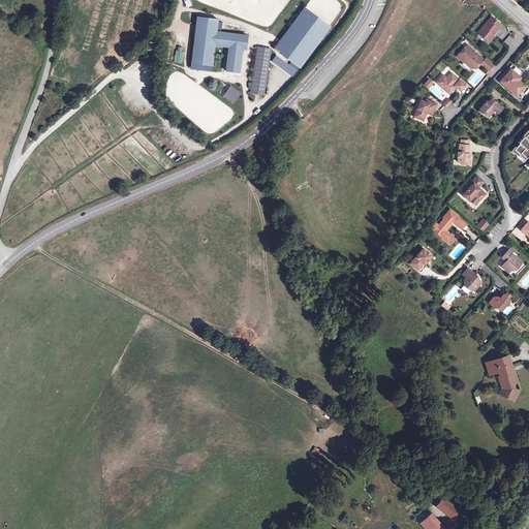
[(305,8),(274,50),(300,68),(331,27),(305,8)]
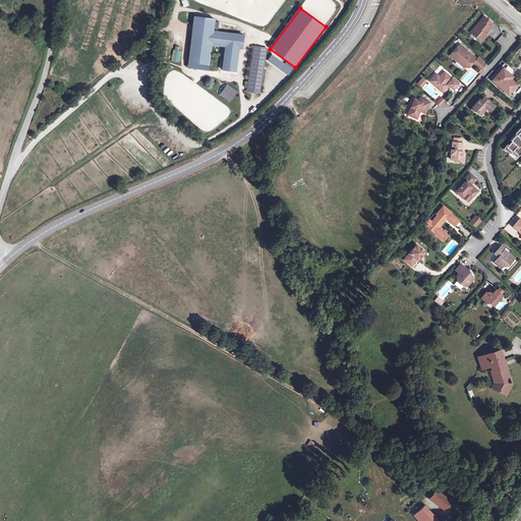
[(244,35),(213,32),(215,18),(194,16),(188,62),(209,65),(212,46),(225,47),(222,70),(226,70),(232,71),(236,71),(238,49),(242,49),(244,35)]
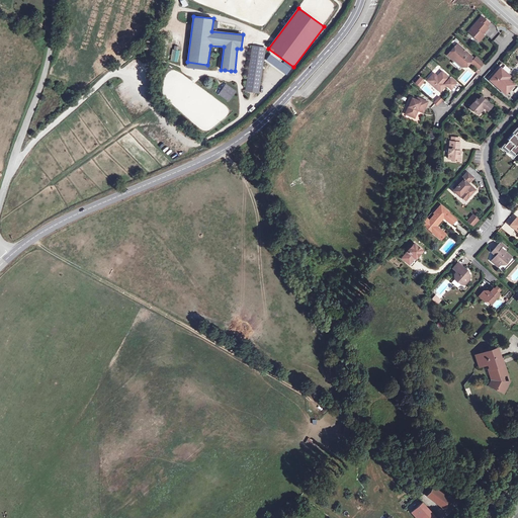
[(482,16),(468,31),(479,41),(483,37),(482,35),(483,34),(488,27),(487,26),(490,23),(482,16)]
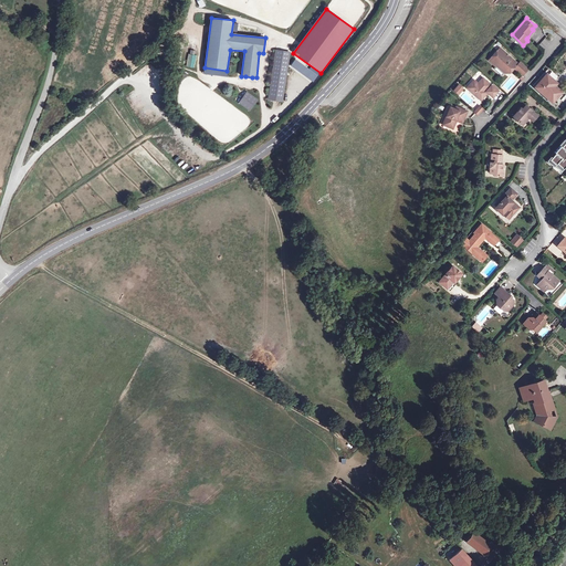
[(546,38),(541,44),(544,48),(551,41),(546,38)]
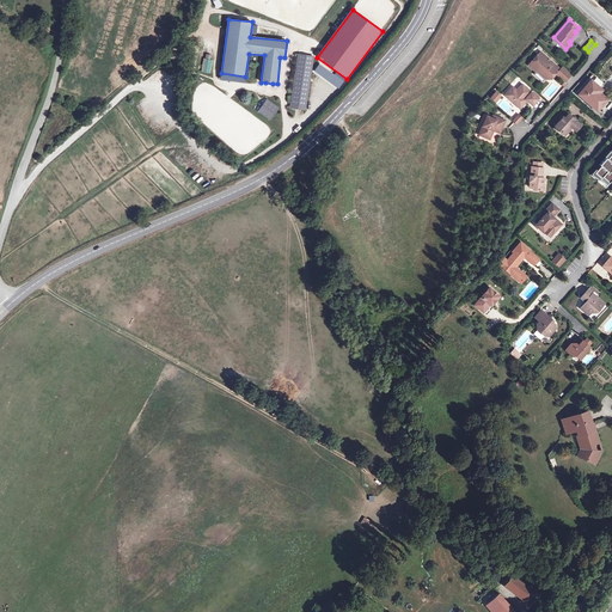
[(540,51),(528,65),(536,72),(538,69),(546,77),(548,78),(551,78),(560,69),(550,60),(549,61),(546,59),(548,57),(540,51)]
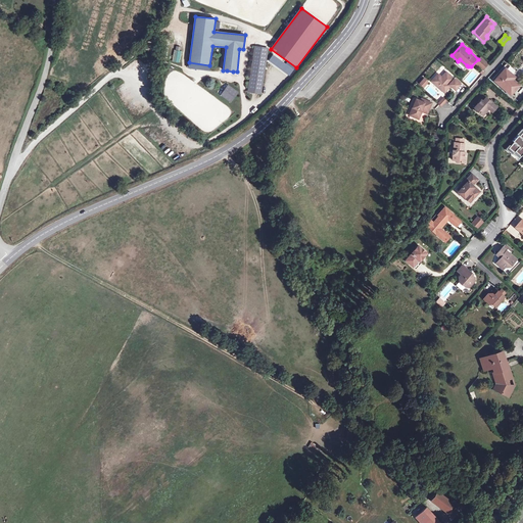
[(172,61),(180,63),(182,47),(175,46),(172,61)]
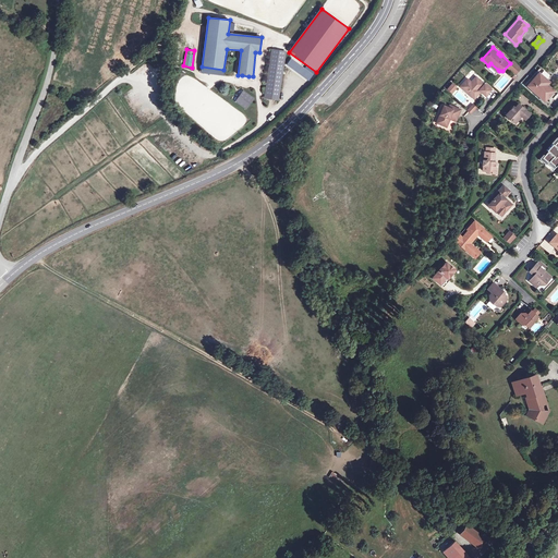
[(284,51),(273,50),(266,94),(278,96),(284,51)]
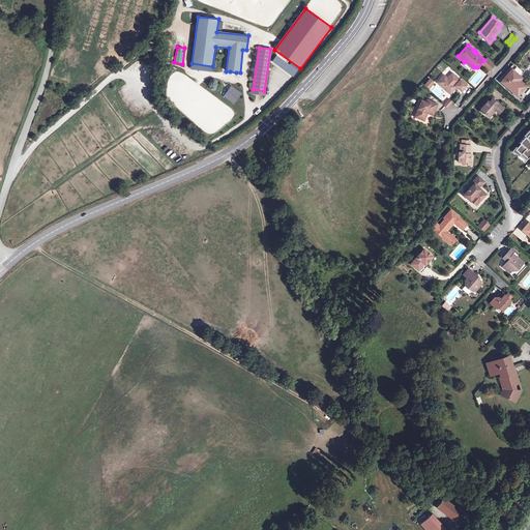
[(488,58),(482,64),(489,70),(495,64),(488,58)]
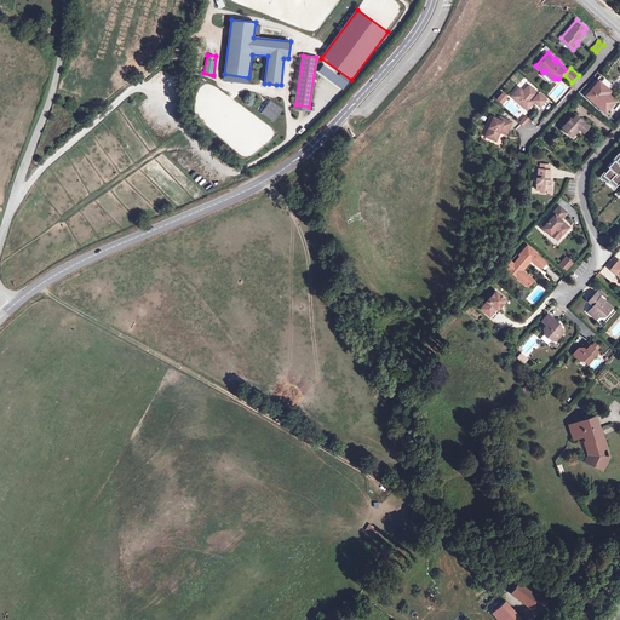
[(545,70),(543,73),(541,75),(550,82),(554,78),(545,70)]
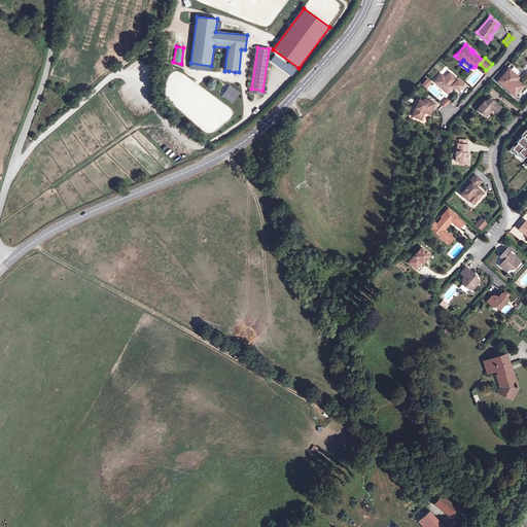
[(498,81),(510,69),(512,66),(510,64),(496,79),(498,81)]
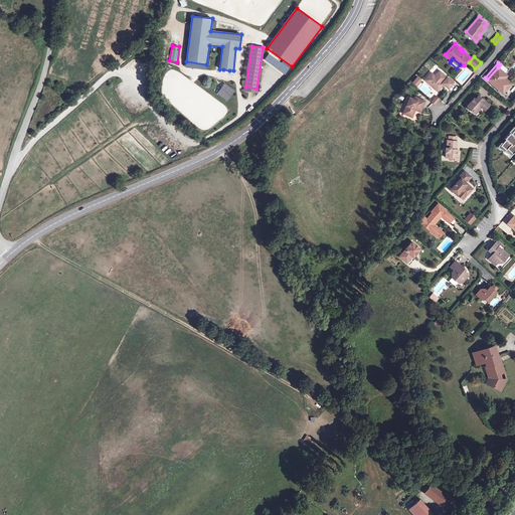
[(498,67),(487,79),(502,94),(511,83),(503,76),(505,73),(498,67)]
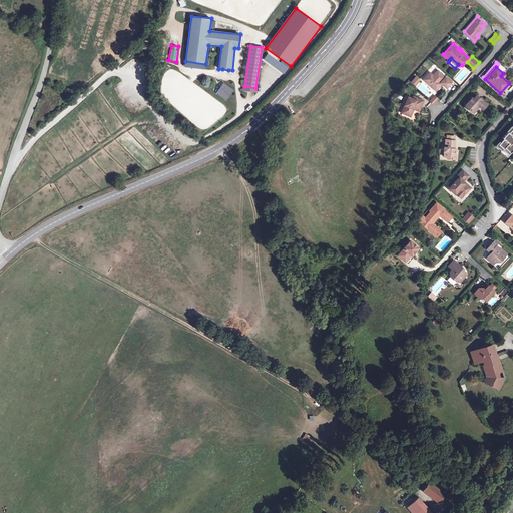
[(430,72),(423,79),(429,85),(431,83),(437,89),(441,85),(440,84),(441,83),(442,84),(446,88),(451,83),(445,77),(437,70),(433,76),(430,72)]
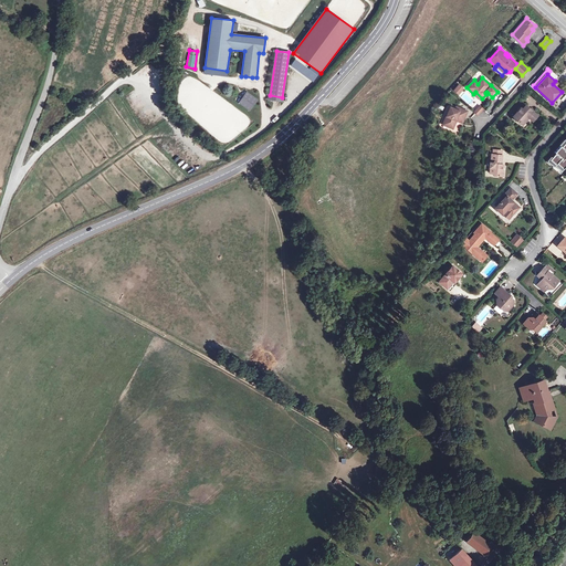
[(459,95),(464,88),(459,84),(453,91),(459,95)]
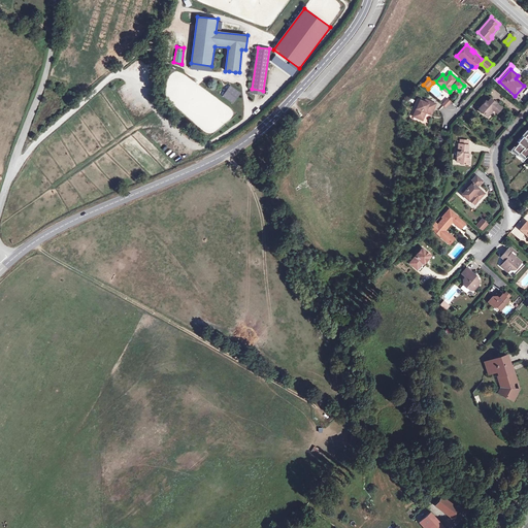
[(220,94),(223,96),(230,86),(227,84),(220,94)]
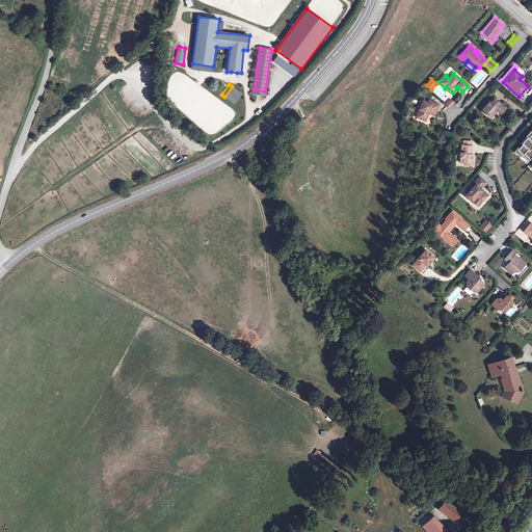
[(232,86),(224,97),(235,104),(241,94),(232,86)]
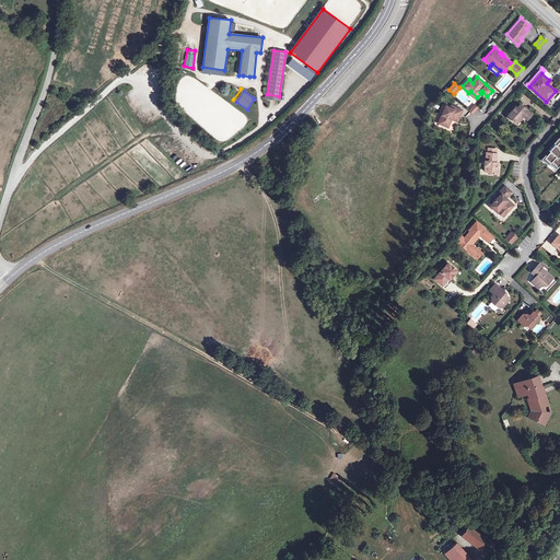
[(478,107),(475,104),(469,111),(471,114),(478,107)]
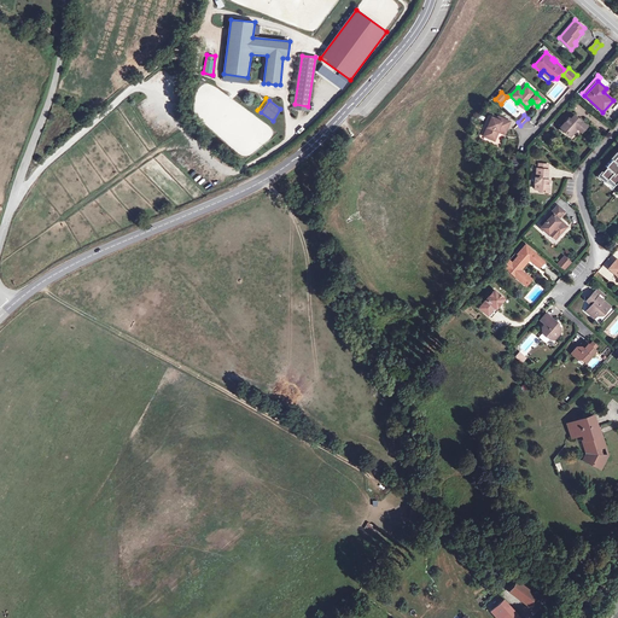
[(566,124),(561,128),(569,134),(573,128),(575,129),(577,129),(577,128),(582,132),(587,127),(573,115),(570,120),(569,118),(565,123),(566,124)]
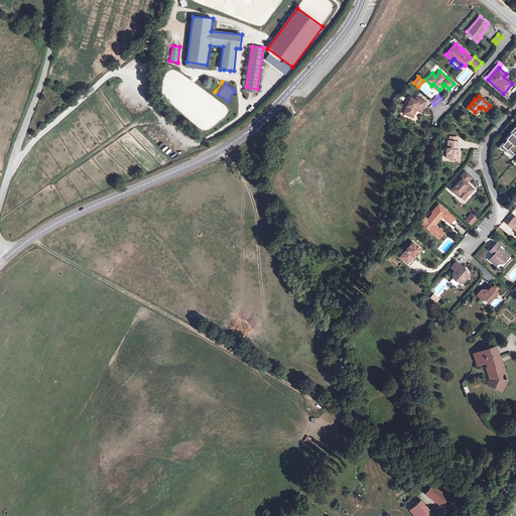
[(410,98),(405,111),(408,113),(407,115),(412,117),(415,112),(414,112),(415,110),(420,112),(421,108),(422,108),(425,102),(417,98),(416,101),(415,100),(410,98)]
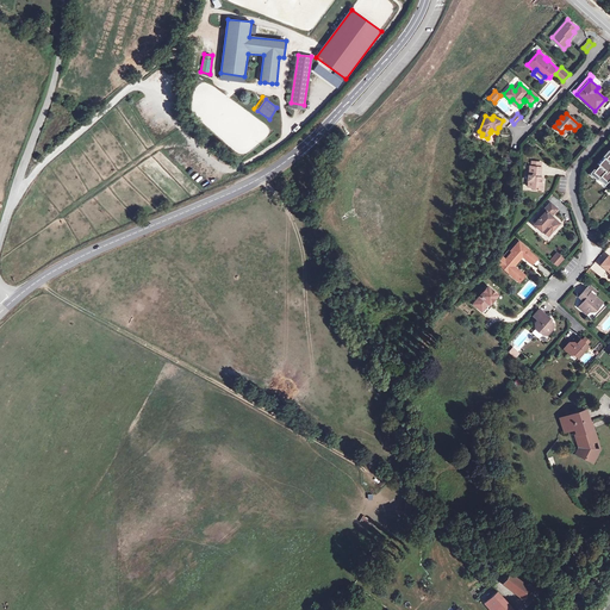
[(609,150),(604,157),(605,157),(592,172),(604,182),(609,175),(609,150)]
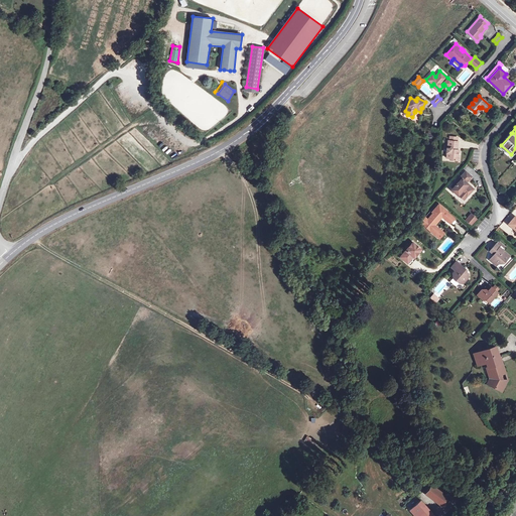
[(446,148),(445,153),(446,153),(446,158),(449,158),(449,159),(459,160),(459,155),(458,155),(458,150),(457,150),(458,141),(457,141),(458,137),(449,136),(449,140),(448,144),(447,144),(447,148),(446,148)]
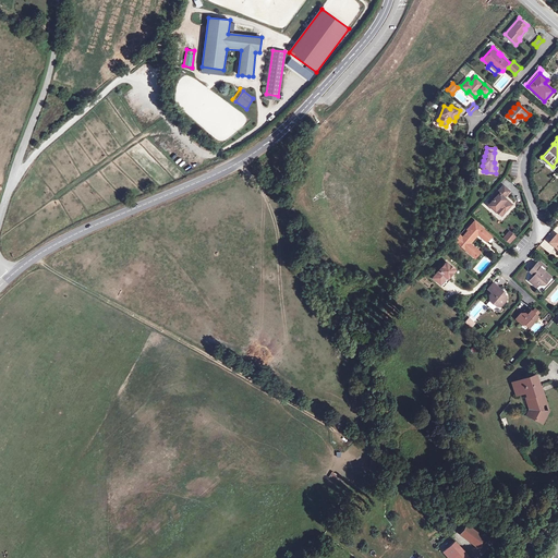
[(497,195),(489,204),(496,210),(498,208),(504,214),(512,204),(506,198),(505,201),(502,198),(504,197),(509,191),(502,185),(496,193),(497,195)]
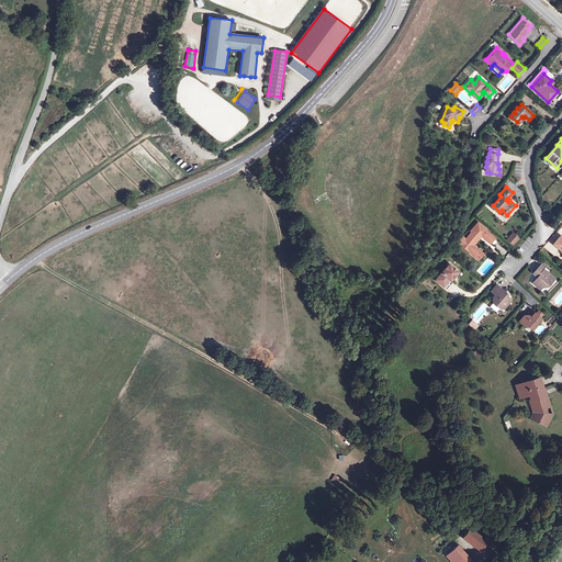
[(501,197),(499,194),(491,204),(493,205),(501,197)]
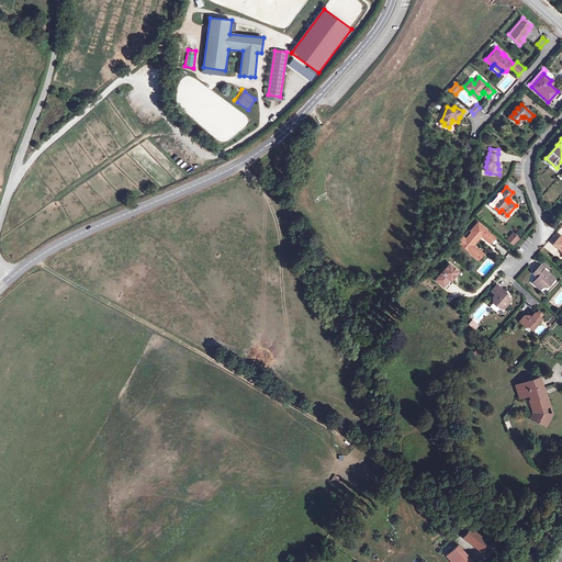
[(462,237),(459,242),(470,253),(479,260),(482,255),(479,253),(480,251),(473,245),(479,237),(482,236),(489,242),(493,236),(486,231),(482,227),(479,231),(474,227),(471,232),(472,233),(465,240),(462,237)]
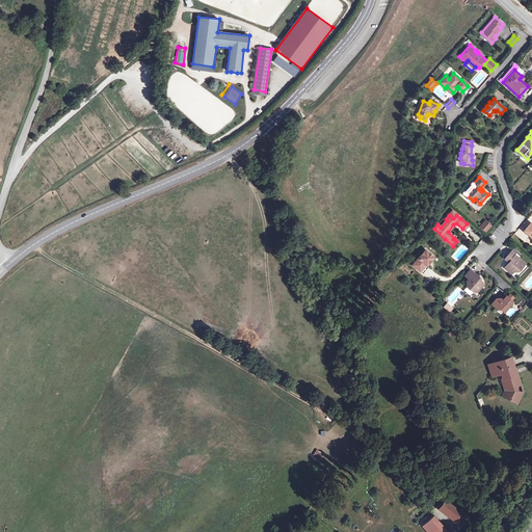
[(514,248),(511,251),(519,258),(521,255),(514,248)]
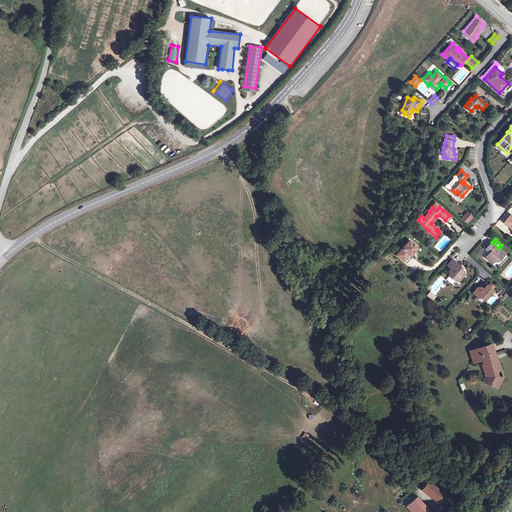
[(409,240),(397,255),(404,261),(409,255),(411,256),(413,253),(417,247),(409,240)]
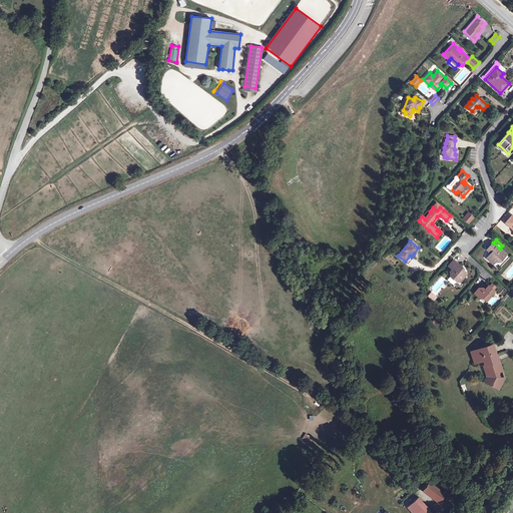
[(489,254),(486,259),(491,262),(493,260),(495,263),(501,262),(507,254),(500,248),(493,242),(486,249),(491,253),(490,254),(489,254)]
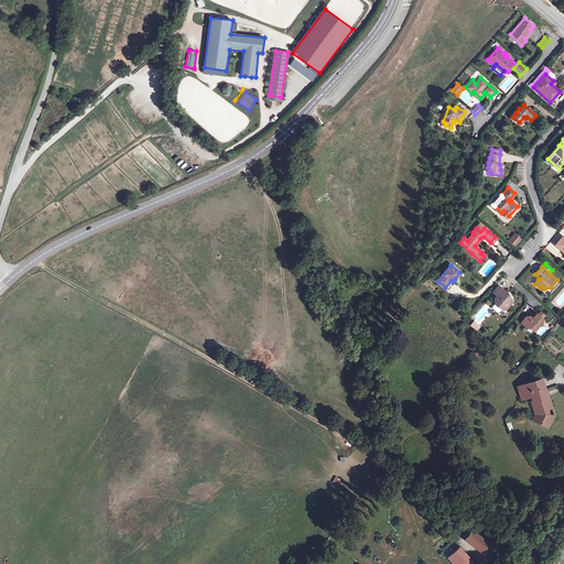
[(451,281),(445,288),(448,290),(454,283),(453,282),(451,281)]
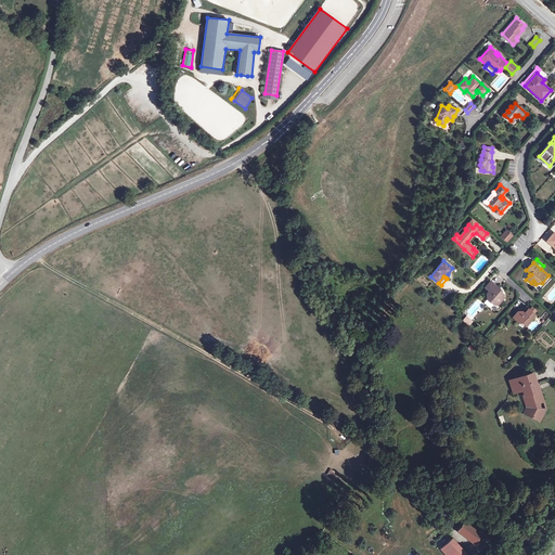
[(490,291),(487,294),(487,298),(493,304),(494,302),(497,300),(499,304),(503,299),(503,294),(498,289),(498,287),(493,283),(488,289),(490,291)]
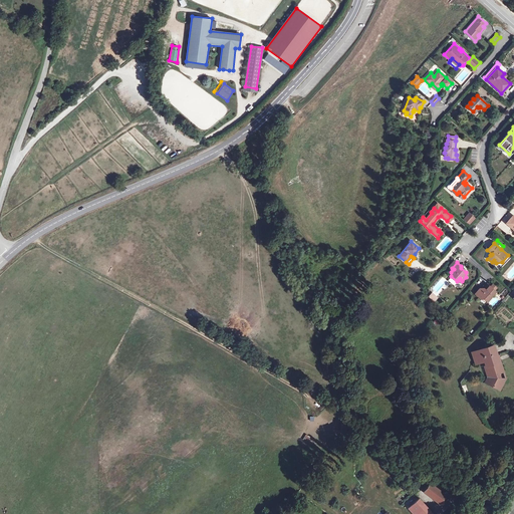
[(480,289),(475,294),(481,299),(484,298),(485,298),(488,301),(496,291),(494,290),(491,287),(489,286),(486,290),(484,288),(480,289)]
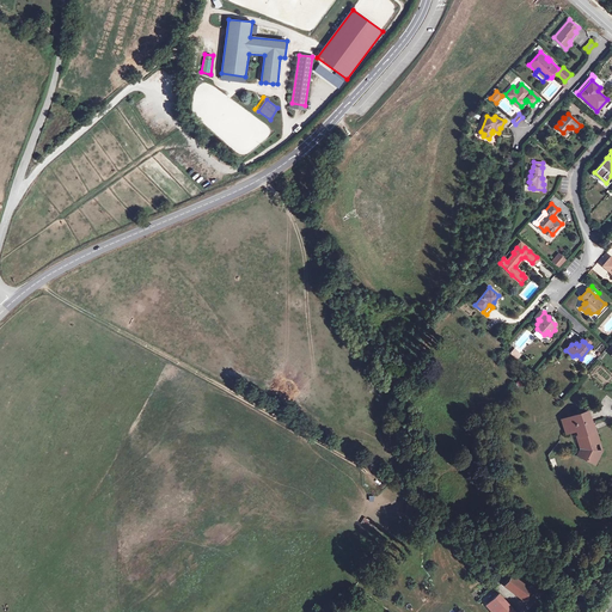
[(576,415),(562,420),(567,433),(575,430),(576,429),(581,441),(579,442),(581,448),(579,456),(595,464),(601,451),(595,450),(594,445),(599,444),(594,430),(587,411),(585,411),(576,415)]
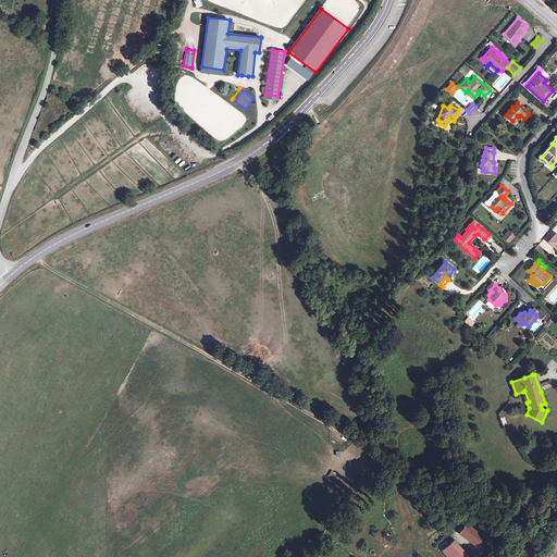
[(469,525),(462,534),(480,548),(486,539),(469,525)]
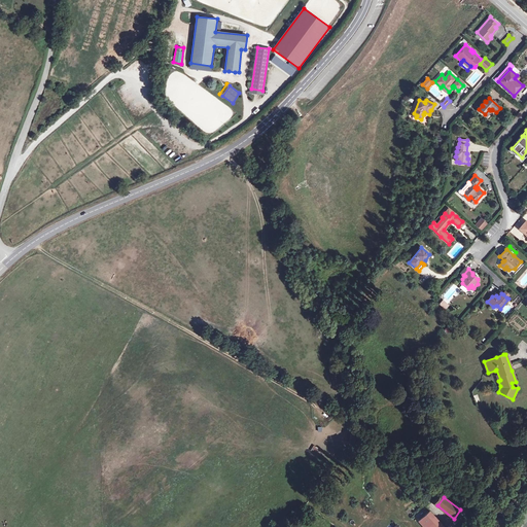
[(444,526),(430,511),(419,521),(424,526),(426,526),(430,524),(433,526),(444,526)]
